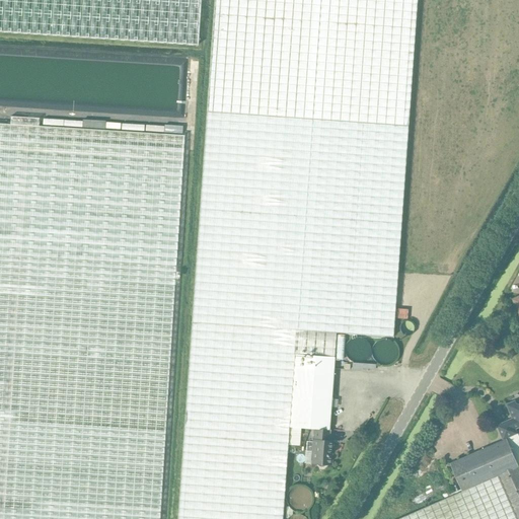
[(0,0),(0,31),(198,46),(200,0),(0,0)]
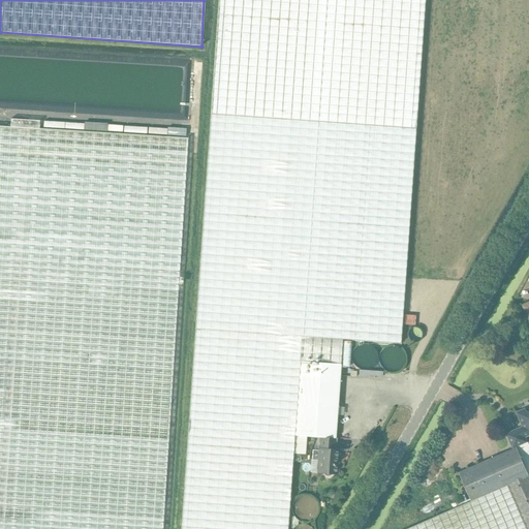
[(218,0),(211,114),(181,528),(287,528),(293,454),(305,455),(307,436),(320,437),(318,473),(322,473),(323,474),(323,475),(324,475),(325,475),(327,476),(328,476),(329,476),(330,475),(331,475),(332,475),(332,474),(333,474),(337,474),(338,455),(334,455),(336,438),(341,365),(342,339),(400,343),(415,128),(424,0),(218,0)]
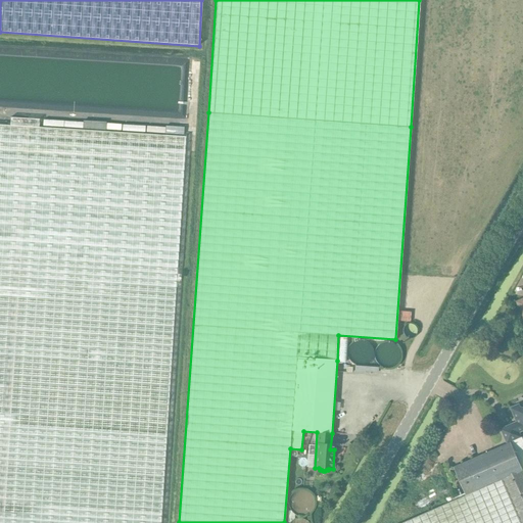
[(0,124),(0,522),(160,522),(185,136),(39,126),(39,120),(10,117),(10,125),(0,124)]
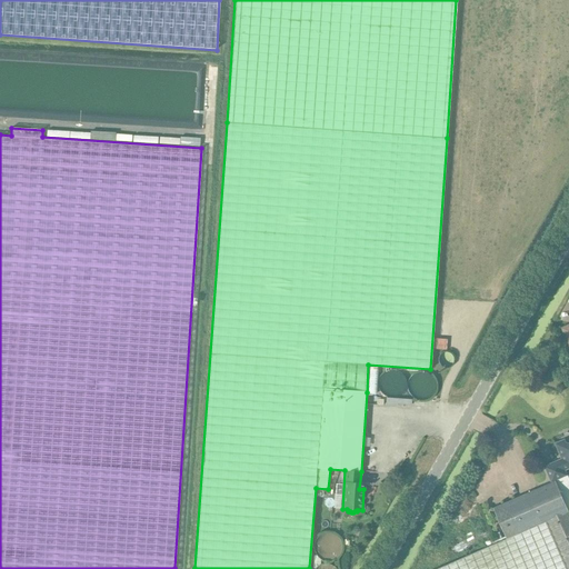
[(393,370),(392,370),(391,370),(389,371),(388,371),(387,371),(385,372),(383,373),(382,375),(381,376),(381,377),(380,378),(379,379),(379,381),(379,382),(378,383),(378,386),(379,387),(379,388),(379,390),(380,391),(381,392),(381,393),(382,395),(383,396),(386,397),(387,397),(388,398),(389,398),(391,398),(392,398),(393,398),(396,398),(397,398),(398,397),(400,397),(401,396),(402,395),(403,393),(403,392),(405,391),(406,389),(406,388),(406,387),(407,385),(407,383),(406,382),(406,380),(406,379),(405,378),(403,377),(403,376),(402,375),(401,373),(399,372),(398,371),(397,371),(396,371),(393,370)]
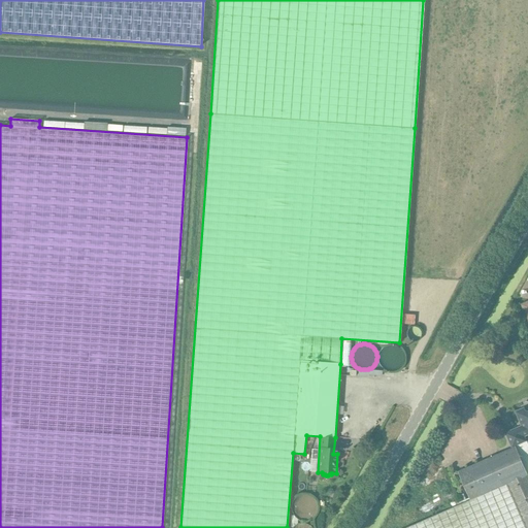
[(380,365),(380,366),(381,367),(382,368),(382,369),(383,369),(384,370),(386,371),(387,371),(388,372),(391,372),(393,372),(394,371),(395,371),(397,370),(398,370),(399,369),(400,368),(401,367),(401,366),(402,366),(402,365),(403,364),(403,362),(404,361),(404,360),(404,359),(404,358),(404,357),(403,356),(403,355),(403,354),(402,353),(402,352),(401,351),(400,350),(399,349),(399,348),(398,348),(397,347),(396,347),(395,345),(393,345),(392,345),(391,345),(390,345),(389,345),(388,345),(387,347),(386,347),(384,348),(383,349),(381,350),(380,351),(380,352),(378,353),(378,354),(377,355),(377,356),(377,357),(377,359),(377,360),(377,361),(377,362),(378,363),(378,364),(380,365)]
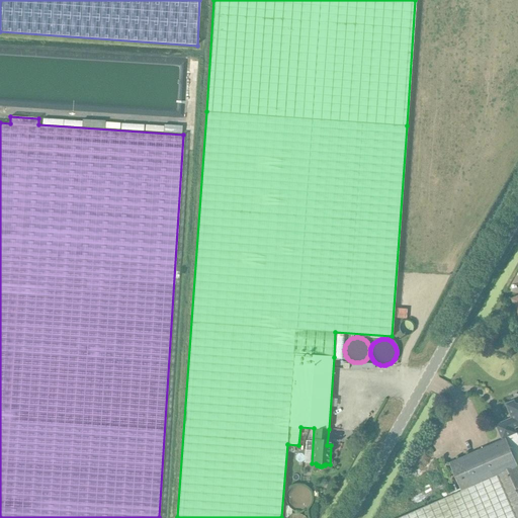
[(461,491),(398,517),(517,517),(517,437),(516,433),(514,428),(517,426),(517,403),(516,403),(515,401),(507,405),(513,418),(497,425),(503,439),(459,458),(449,463),(461,491)]
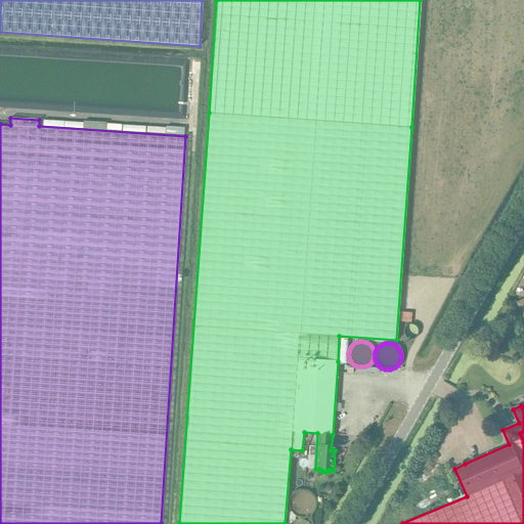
[(317,503),(317,500),(316,497),(314,494),(313,493),(309,490),(306,490),(304,490),(302,490),(299,491),(297,492),(295,493),(294,496),(293,498),(292,500),(292,503),(292,506),(293,508),(296,512),(297,513),(299,514),(302,515),(304,516),(307,515),(309,515),(310,514),(313,512),(315,510),(316,508),(317,506),(317,503)]
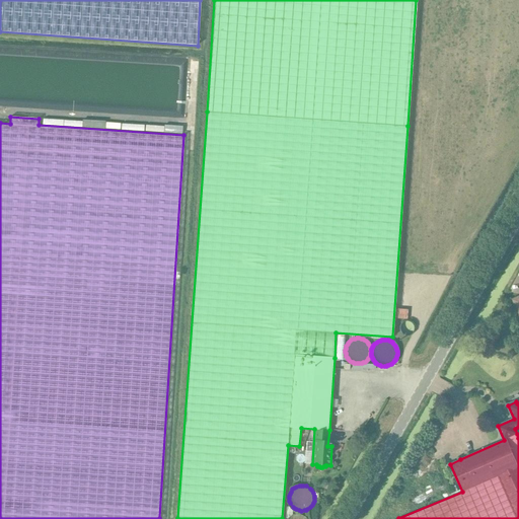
[(410,507),(443,497),(449,495),(446,486),(408,498),(410,507)]
